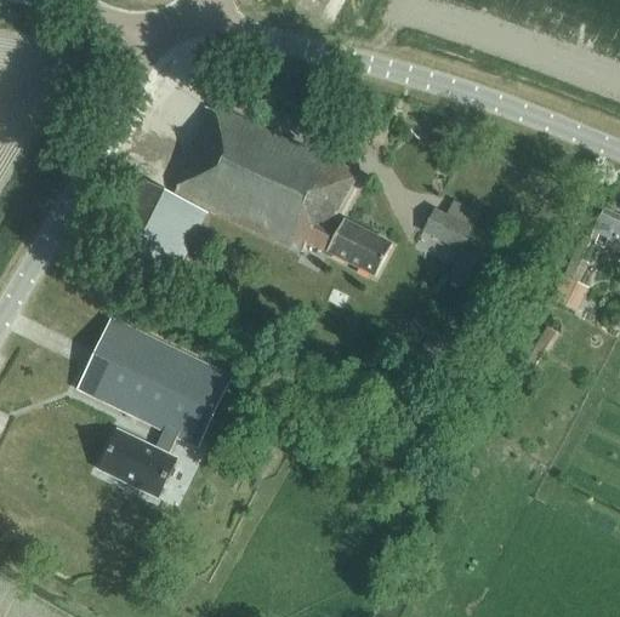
[(316,252),(328,257),(331,252),(374,275),(391,243),(342,218),(340,222),(331,217),(357,171),(217,107),(172,190),(174,190),(171,194),(144,180),(104,257),(165,287),(205,210),(178,196),(181,194),(300,251),(305,241),(317,247),(316,252)]
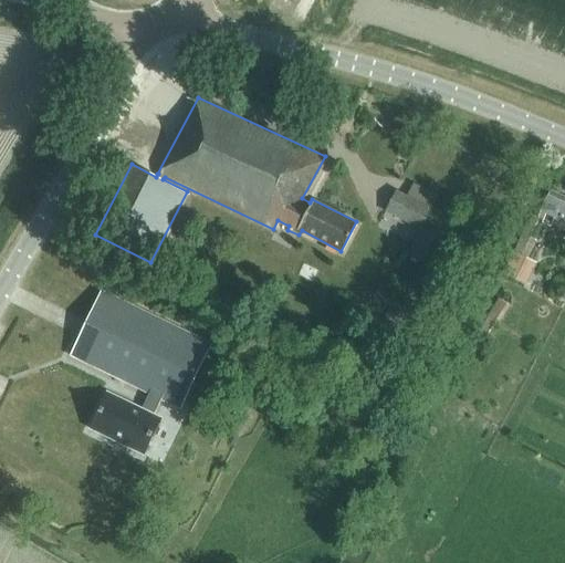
[(394,189),(384,208),(420,227),(437,194),(414,181),(406,196),(394,189)]
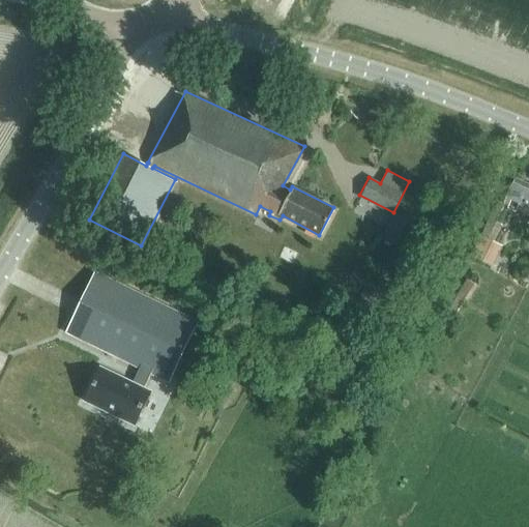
[(528,183),(515,177),(503,202),(528,213),(528,183)]
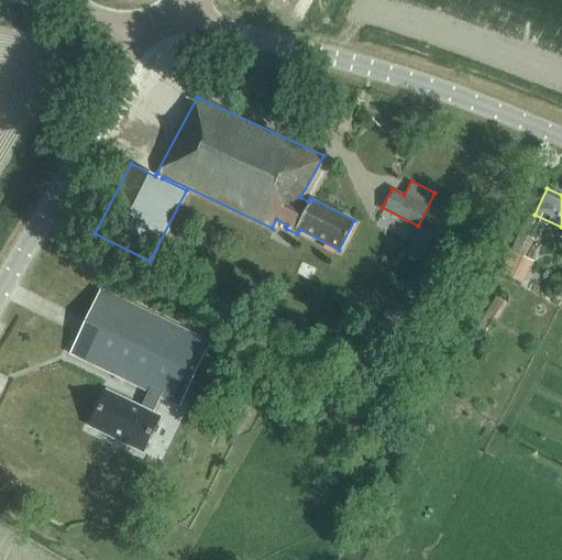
[(524,254),(529,243),(524,240),(535,216),(526,211),(508,248),(510,248),(499,271),(521,282),(532,260),(524,254)]
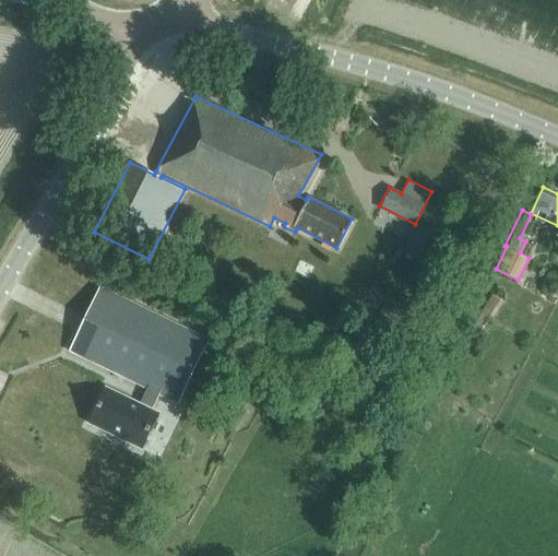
[(405,248),(419,255),(432,228),(418,221),(405,248)]
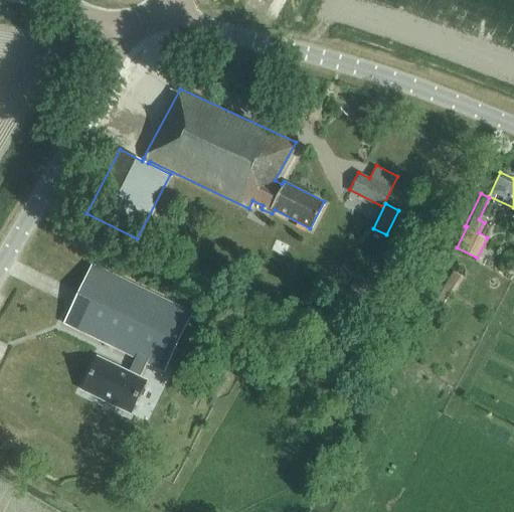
[(190,310),(91,263),(63,321),(163,368),(190,310)]
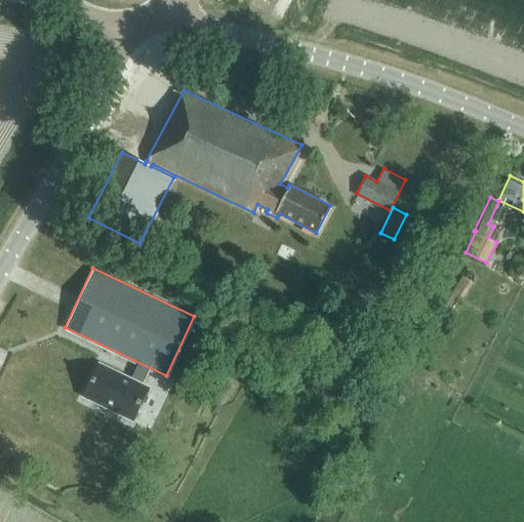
[(467,288),(457,282),(450,291),(451,291),(459,297),(460,297),(467,288)]
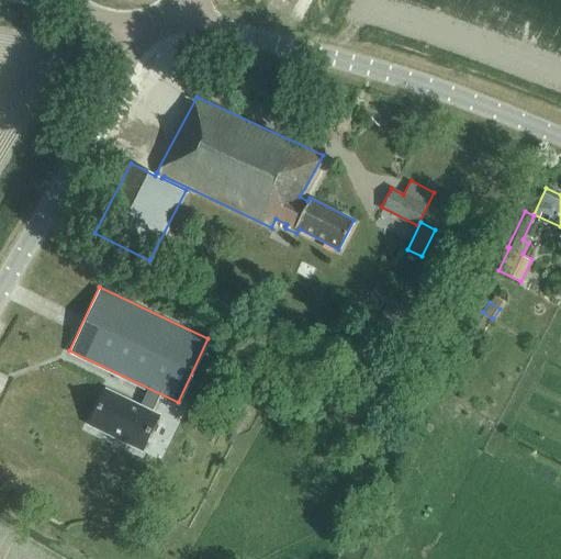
[(107,389),(89,424),(141,449),(158,413),(152,411),(159,394),(147,389),(139,404),(107,389)]
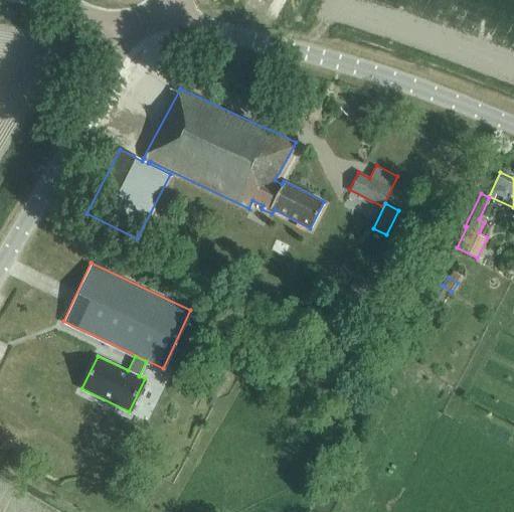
All buildings are outlined.
